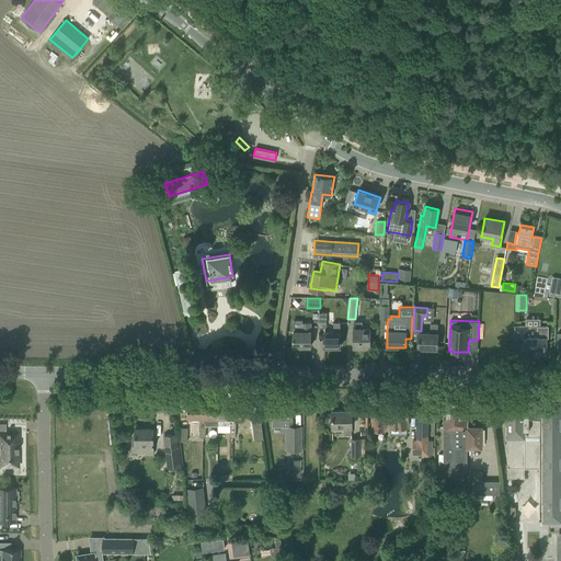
[(310,346),(310,335),(310,323),(301,323),(301,321),(293,321),(293,346),(310,346)]
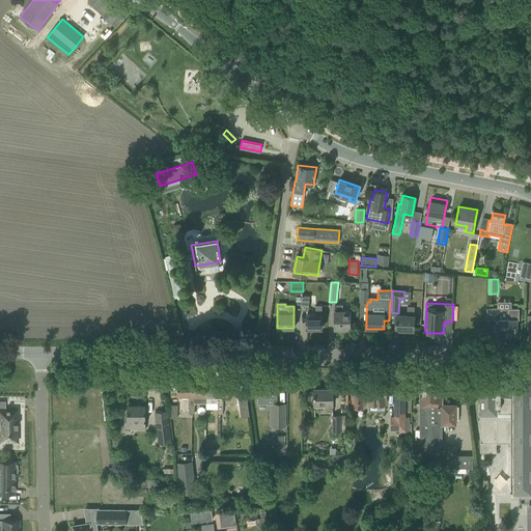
[(350,329),(351,318),(351,311),(343,311),(343,304),(335,304),(335,311),(335,329),(350,329)]
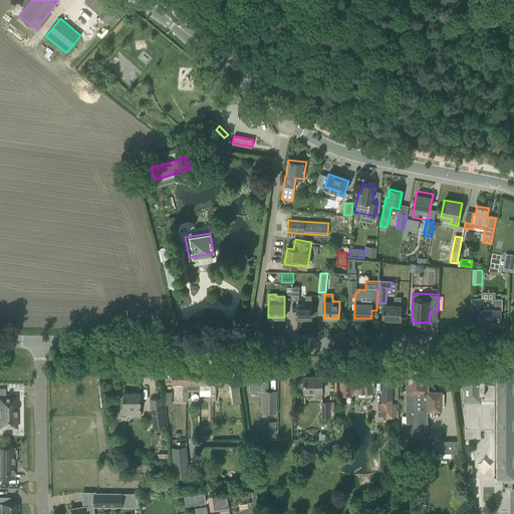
[(311,317),(311,307),(311,295),(306,295),(306,304),(296,304),(296,317),(311,317)]
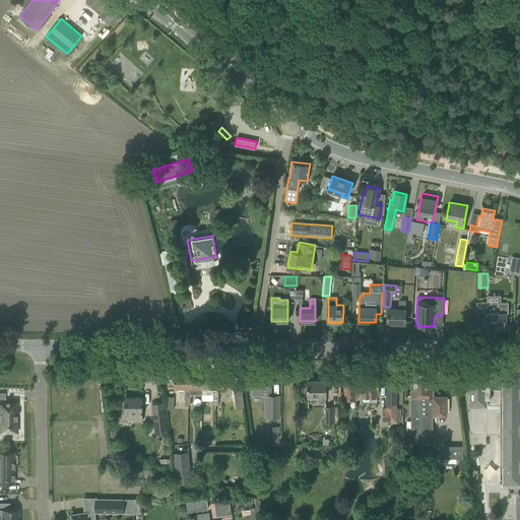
[(405,323),(405,313),(405,301),(398,300),(398,309),(388,309),(387,323),(405,323)]
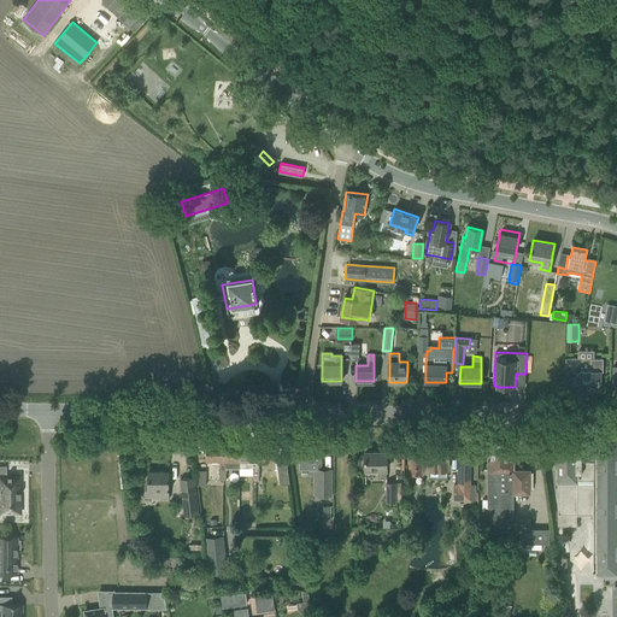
[(565,364),(565,376),(576,376),(576,393),(592,393),(592,389),(600,389),(600,377),(600,371),(603,371),(603,359),(591,359),(591,371),(581,371),(581,358),(565,358),(565,364)]
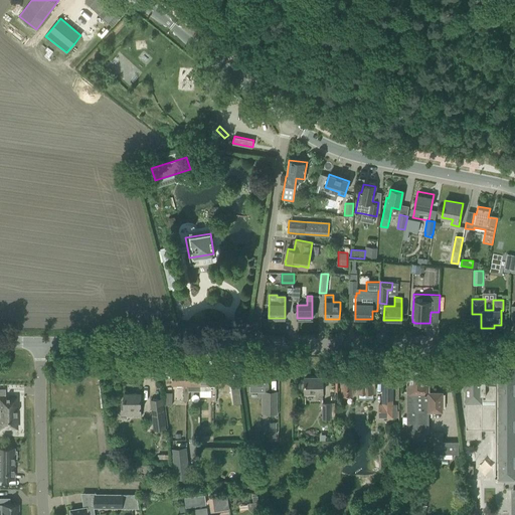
[(443,411),(443,392),(428,392),(428,384),(424,384),(424,369),(409,368),(409,384),(407,384),(407,417),(403,417),(403,423),(407,423),(407,433),(428,433),(430,416),(428,413),(431,413),(431,411),(443,411)]
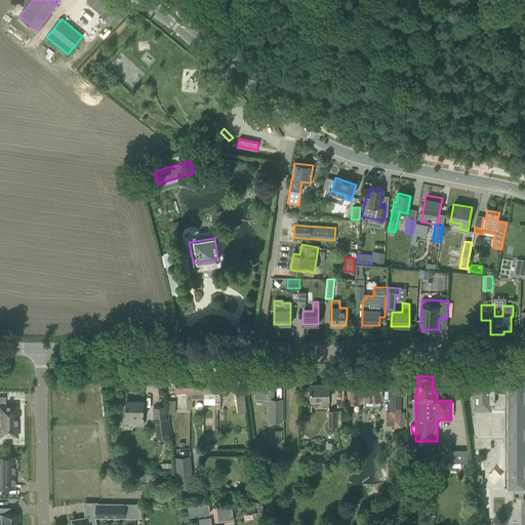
[(524,375),(473,375),(473,395),(475,395),(475,437),(475,447),(490,447),(490,438),(505,437),(505,484),(507,484),(507,486),(505,486),(505,487),(524,486),(524,375)]
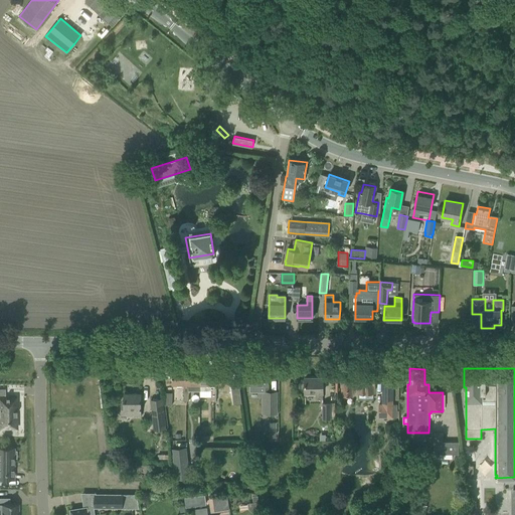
[(186,384),(187,369),(172,369),(172,384),(186,384)]
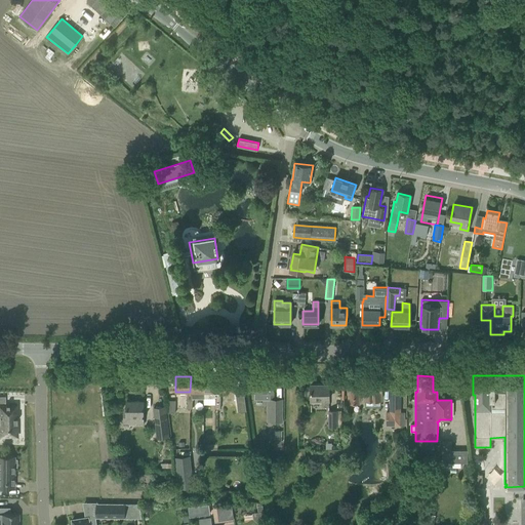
[(204,397),(205,376),(191,376),(190,392),(190,394),(190,395),(193,395),(193,399),(204,399),(204,397)]
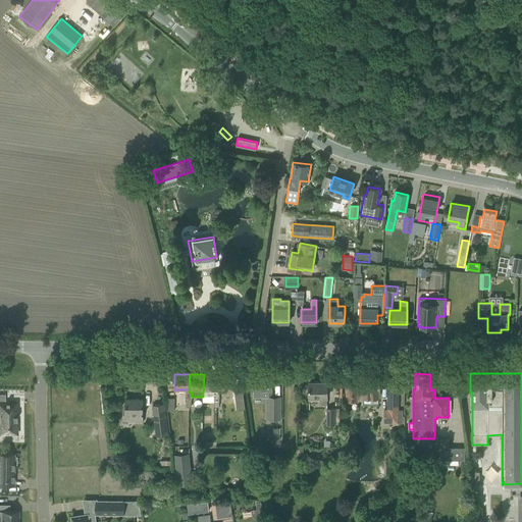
[(216,393),(216,374),(204,374),(203,395),(213,396),(213,400),(219,400),(219,393),(216,393)]
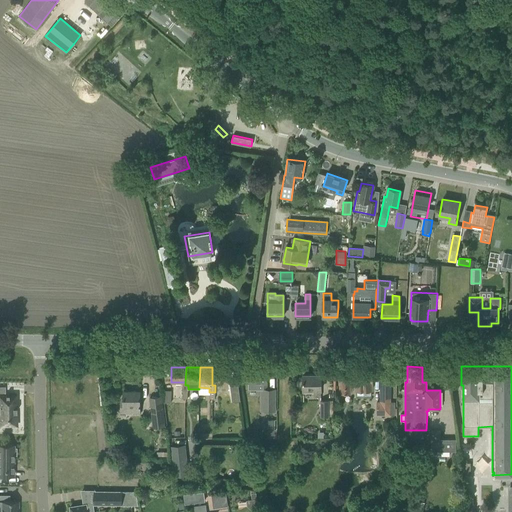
[(215,385),(226,385),(226,367),(212,367),(212,385),(215,385)]
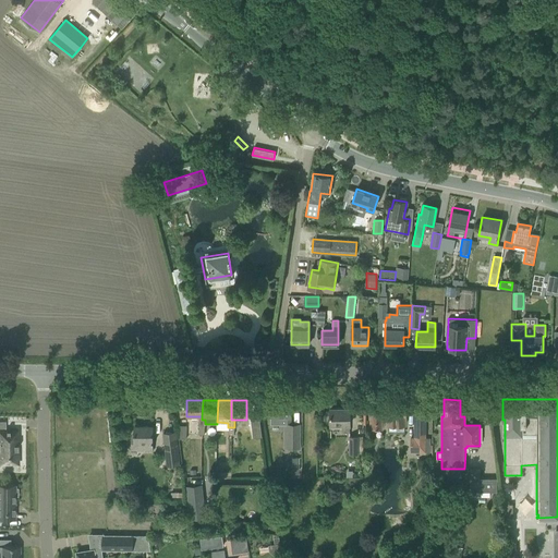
[(271,415),(270,423),(284,424),(283,448),(300,448),(300,424),(291,424),(291,416),(291,412),(291,401),(273,400),(273,411),(273,415),(271,415)]
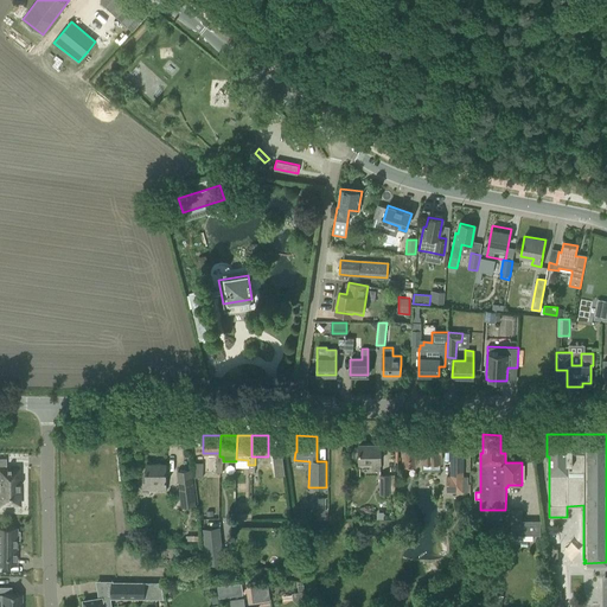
[(416,467),(416,462),(441,462),(441,438),(421,438),(421,445),(415,445),(403,445),(403,467),(416,467)]
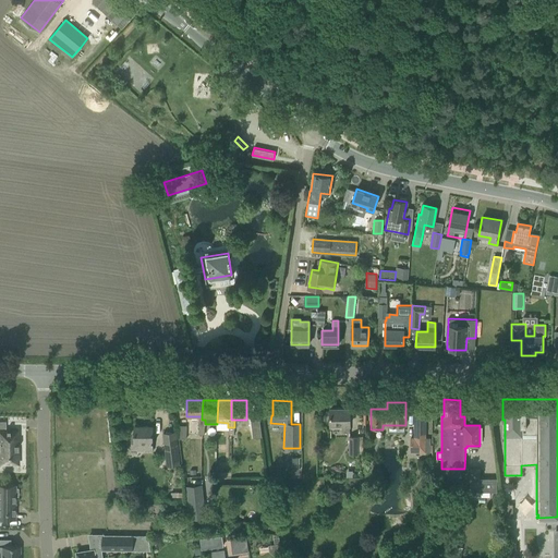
[(425,452),(427,404),(414,403),(414,437),(411,437),(410,452),(425,452)]
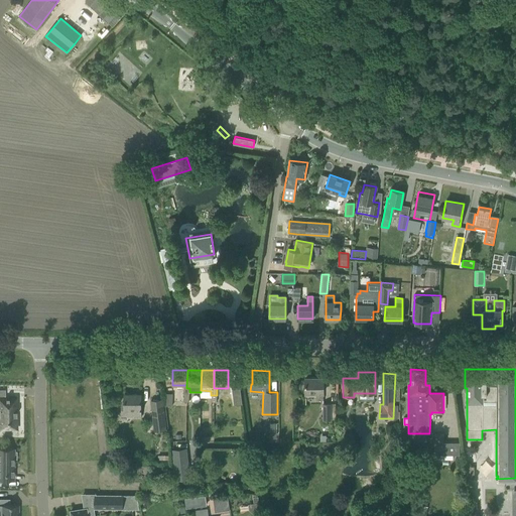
[(305,378),(305,388),(305,396),(315,396),(315,400),(324,400),(324,378),(305,378)]
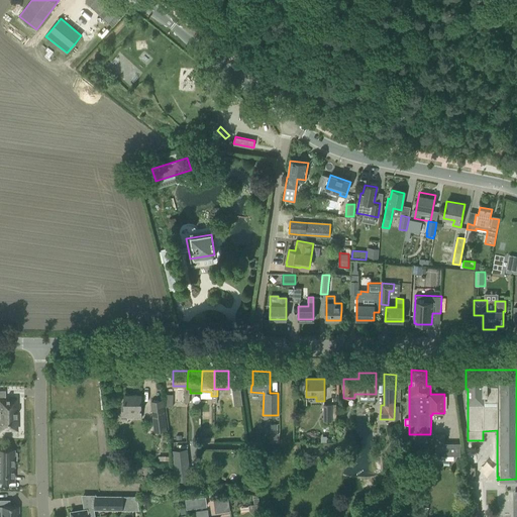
[(230,386),(233,405),(242,404),(239,385),(230,386)]
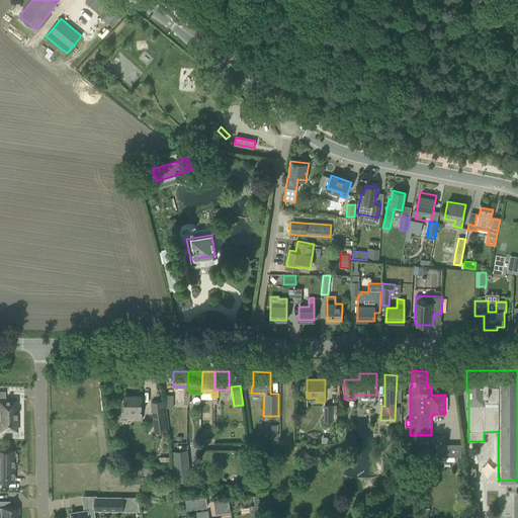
[(124,406),(124,417),(124,418),(142,418),(142,410),(142,406),(142,403),(144,403),(144,398),(142,398),(142,396),(124,396),(124,406)]
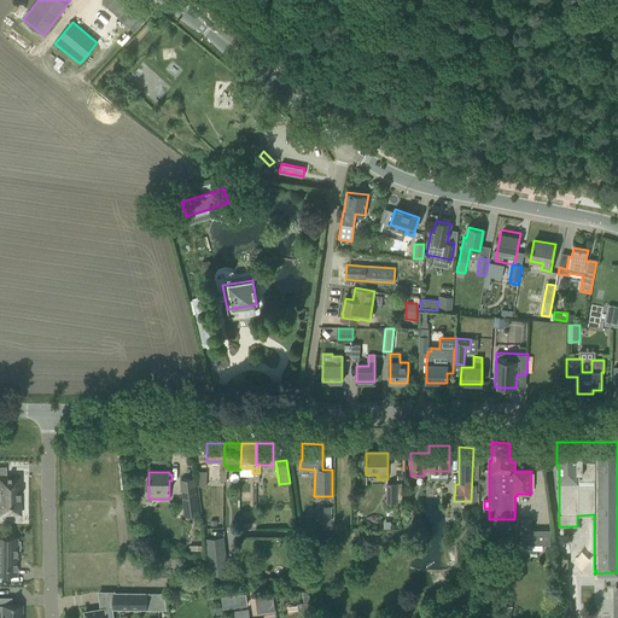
[(0,513),(19,513),(18,477),(0,477),(0,513)]
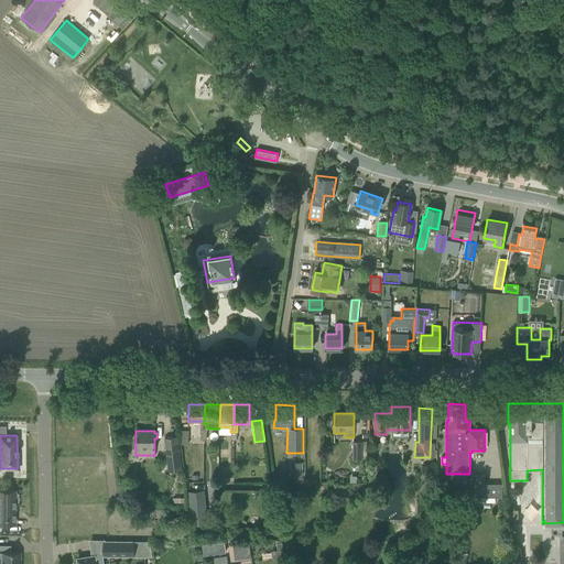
[(182,468),(177,435),(164,437),(169,469),(182,468)]
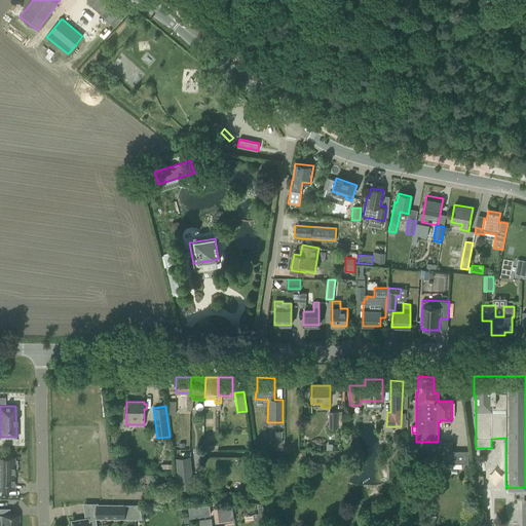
[(338,412),(330,412),(330,428),(338,428),(338,412)]
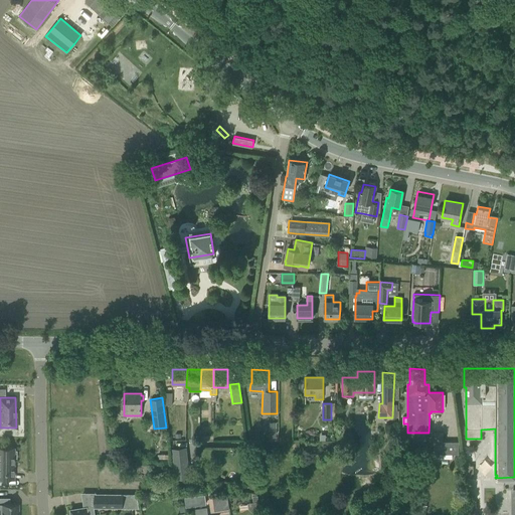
[(435,454),(440,454),(440,460),(454,460),(454,454),(460,454),(460,442),(445,442),(445,434),(436,434),(435,454)]
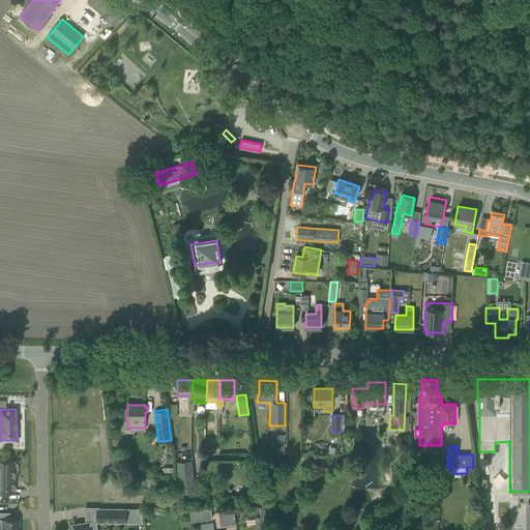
[(316,464),(324,464),(324,460),(328,460),(328,457),(324,457),(324,455),(316,455),(316,464)]
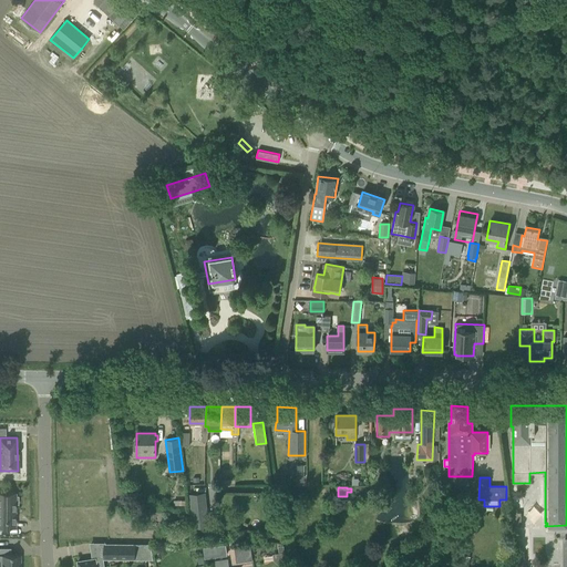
[(204,492),(188,493),(192,527),(208,526),(204,492)]
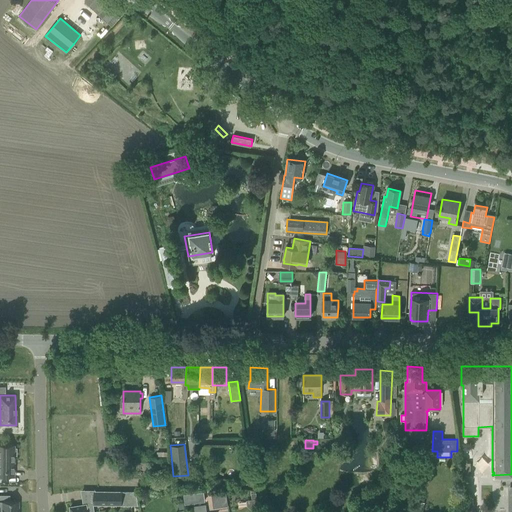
[(0,475),(14,475),(14,455),(16,455),(16,448),(14,448),(14,445),(0,445),(0,475)]
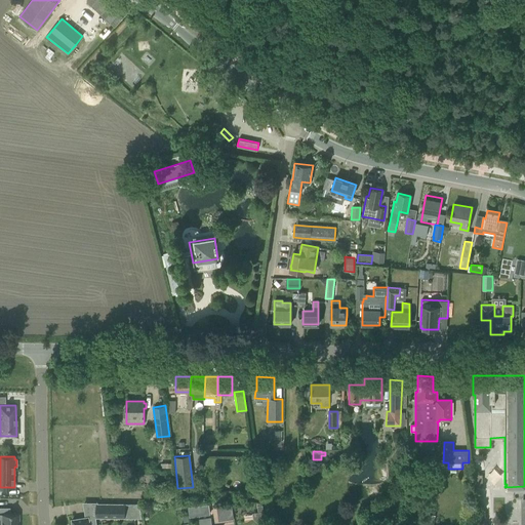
[(124,517),(124,505),(96,505),(96,517),(124,517)]
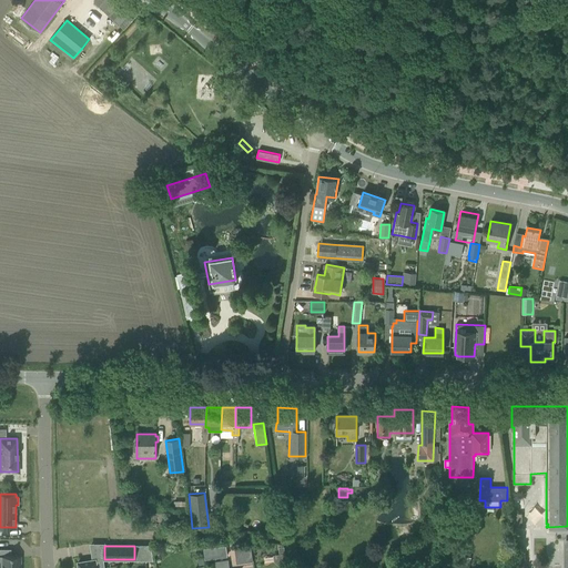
[(226,547),(204,550),(205,559),(227,556),(226,547)]
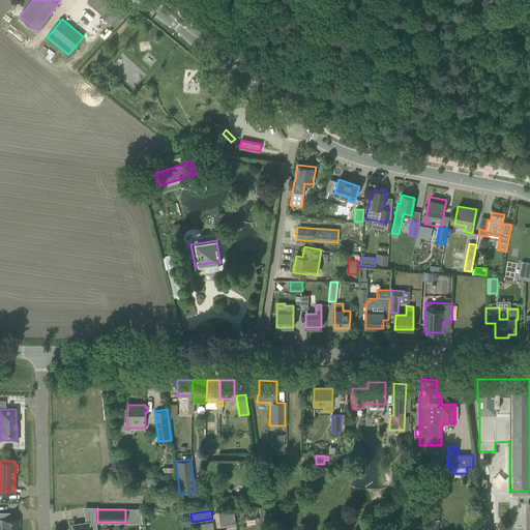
[(221,529),(222,529),(236,529),(235,510),(221,511),(221,529)]
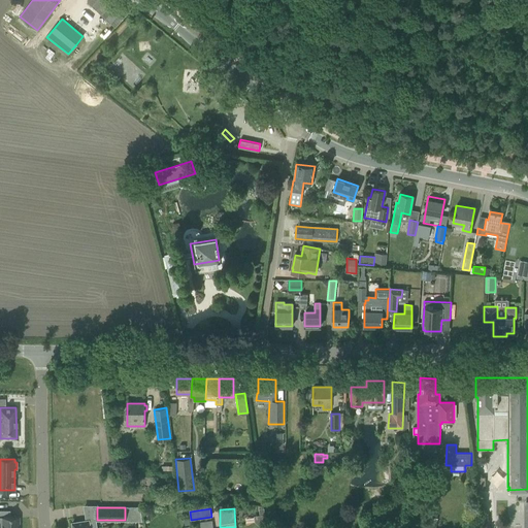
[(18,527),(19,517),(9,517),(0,517),(0,527),(18,527)]
